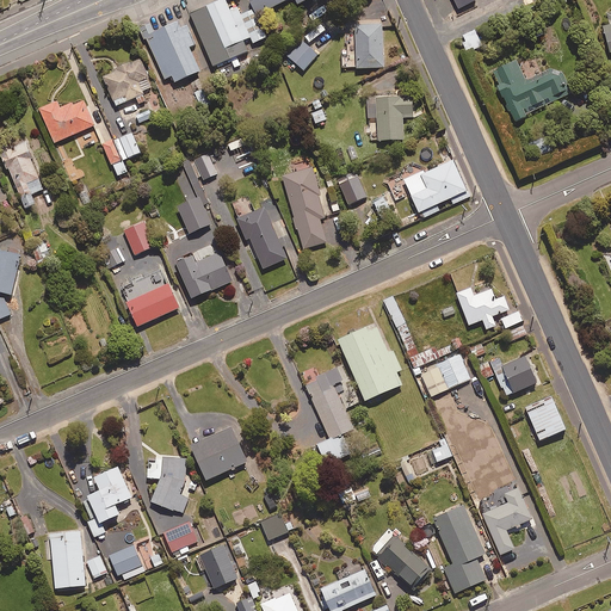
[(224,0),(218,0),(189,13),(211,67),(247,53),(244,41),(251,38),(238,7),(229,10),(224,0)]
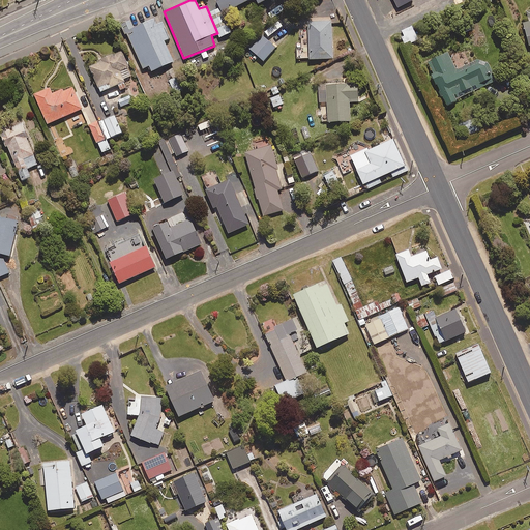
[(264,0),(215,0),(221,11),(247,0),(256,0),(257,3),(264,0)]
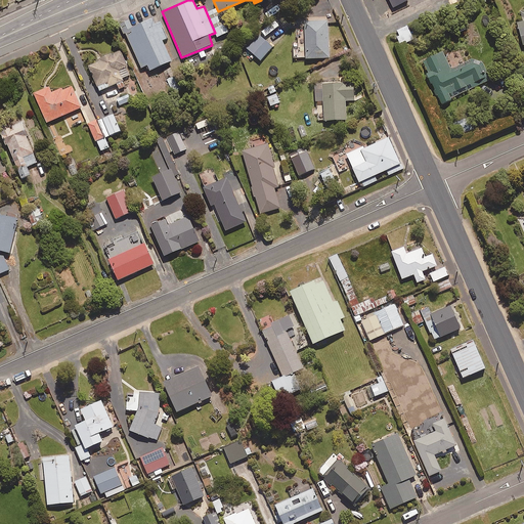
[(160,20),(154,23),(151,17),(124,30),(141,68),(146,64),(148,70),(171,59),(162,40),(167,37),(160,20)]
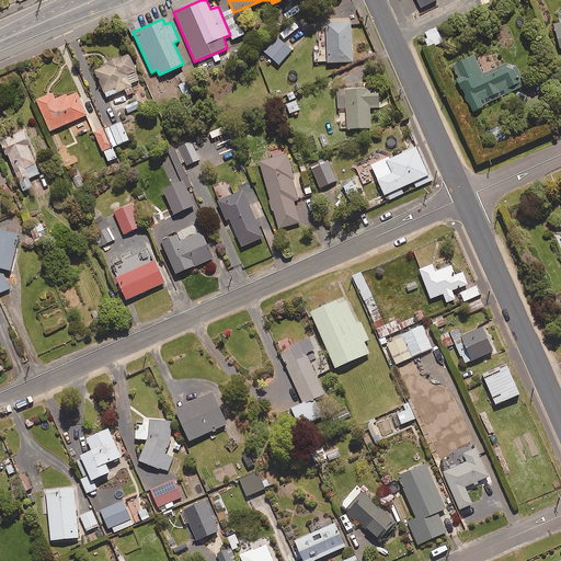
[(352,60),(350,20),(325,22),(325,30),(318,31),(319,52),(313,53),(315,63),(352,60)]
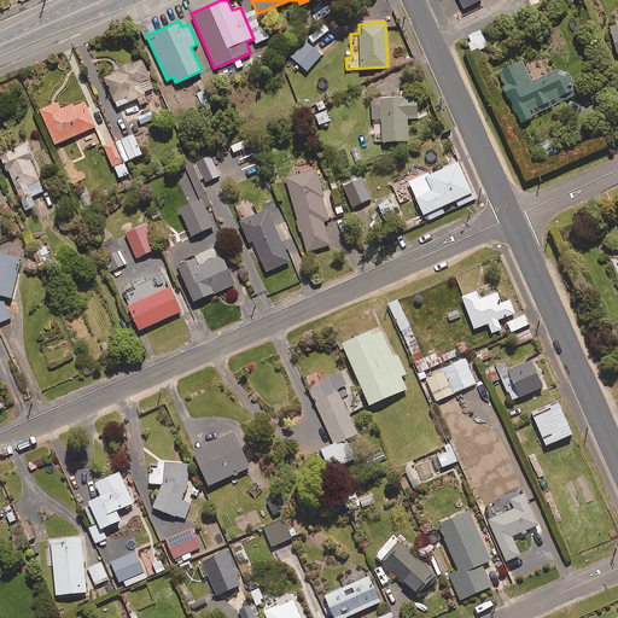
[(321,56),(299,35),(285,51),(307,71),(321,56)]
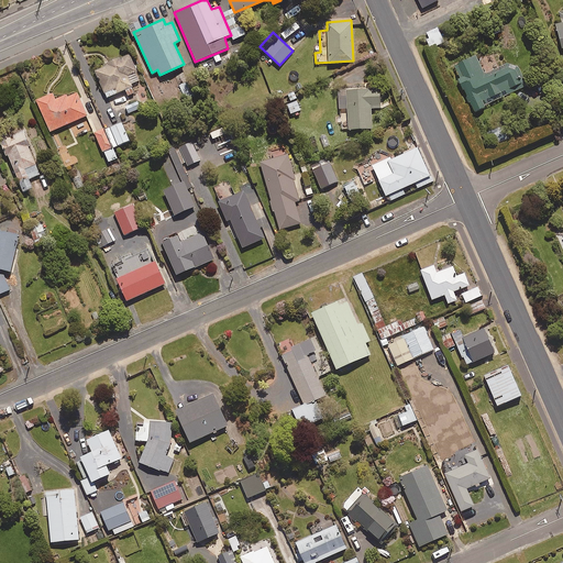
[(139,80),(129,53),(105,62),(106,65),(95,69),(106,97),(124,89),(128,95),(133,92),(130,84),(139,80)]
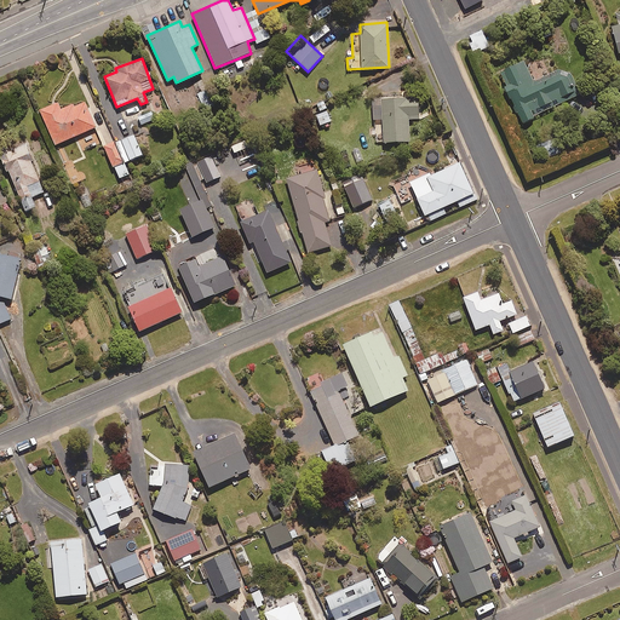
[(534,85),(523,61),(499,72),(522,124),(534,118),(533,115),(575,96),(564,70),(534,85)]
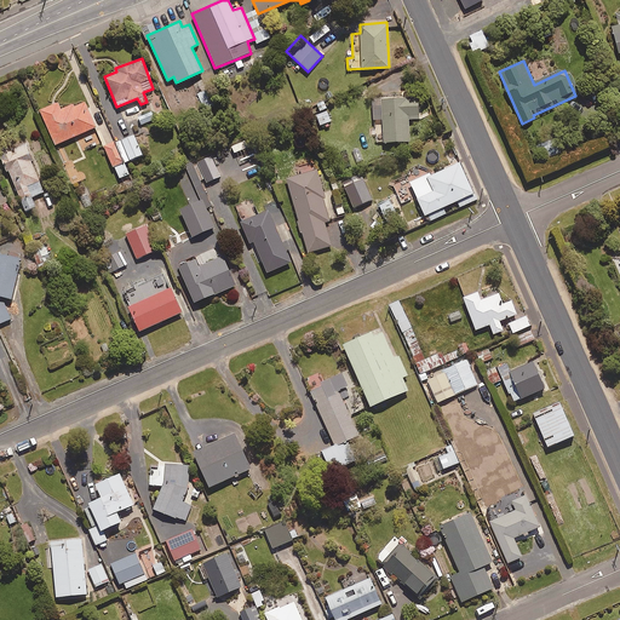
[(419,118),(418,96),(372,98),(373,119),(382,118),(384,142),(409,139),(408,119),(419,118)]
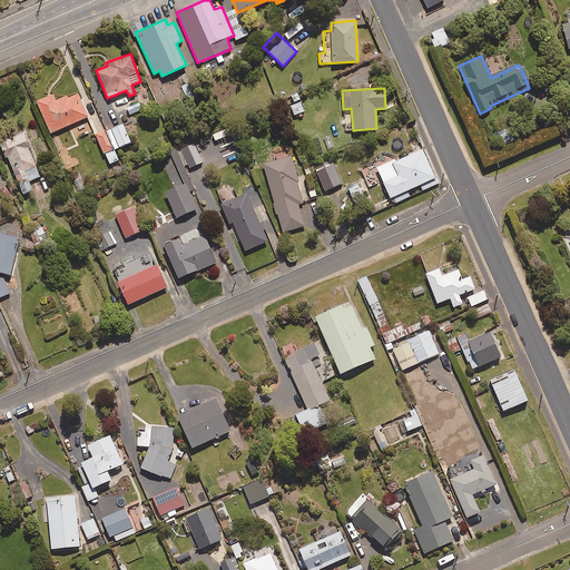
[(56,100),(52,94),(37,101),(50,133),(88,116),(78,94),(68,98),(67,96),(56,100)]
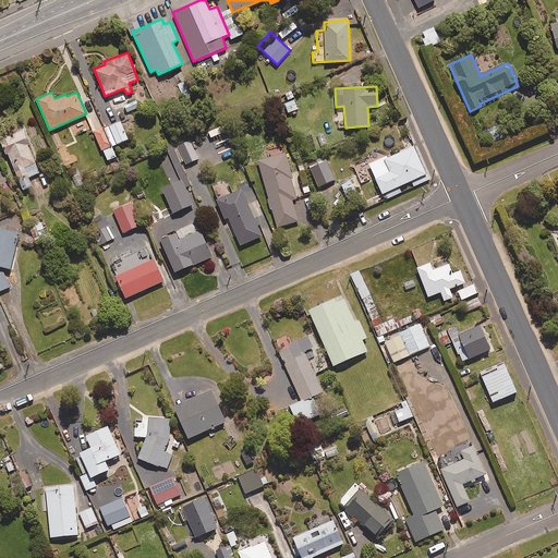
[(138,108),(135,101),(123,106),(126,112),(138,108)]
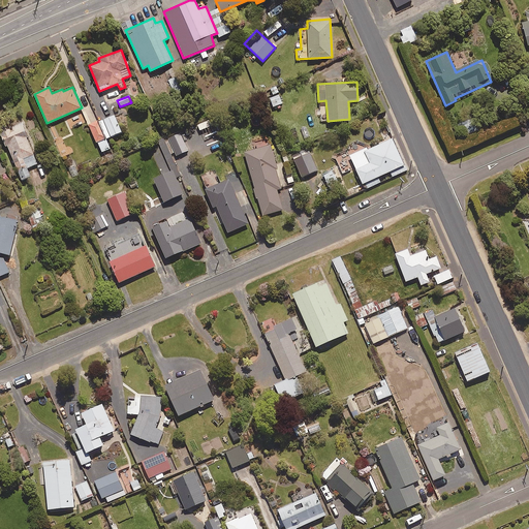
[(121,131),(114,115),(98,121),(106,137),(121,131)]
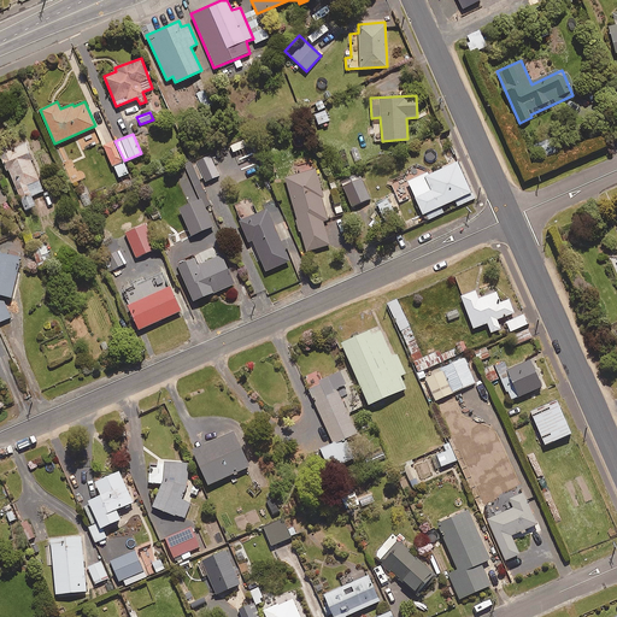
[(529,147),(535,158),(557,148),(552,137),(529,147)]
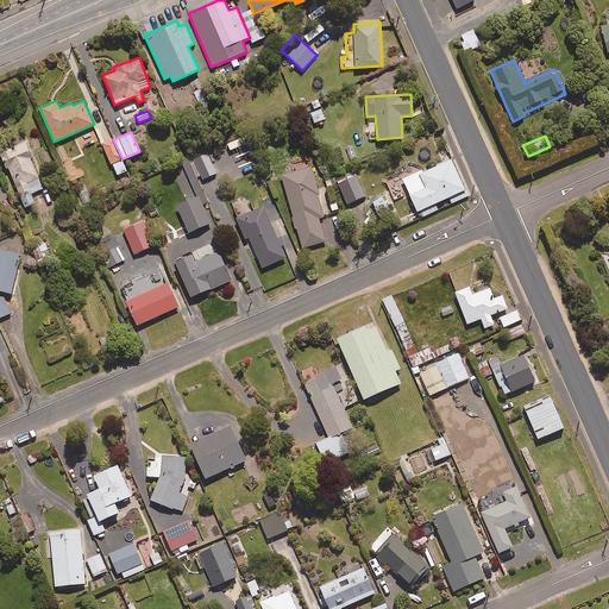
[(111,137),(100,142),(110,162),(120,157),(111,137)]
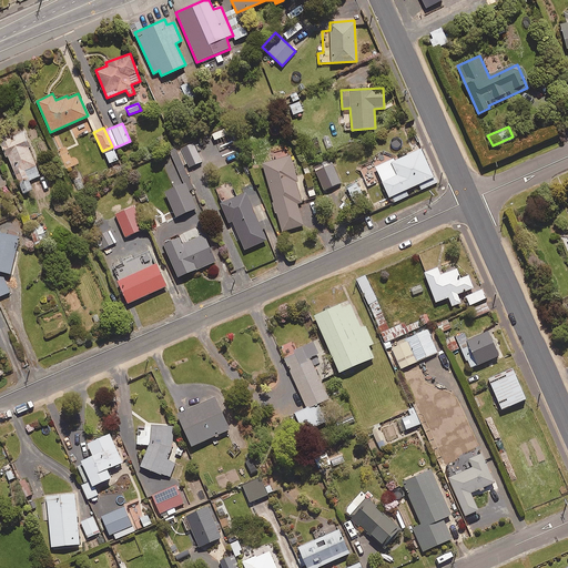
[(29,180),(40,175),(23,131),(0,140),(0,141),(6,156),(8,156),(22,192),(32,188),(29,180)]
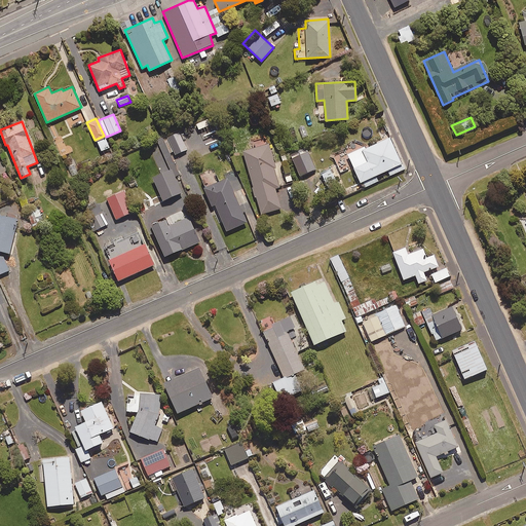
[(186,149),(179,132),(167,137),(175,154),(186,149)]
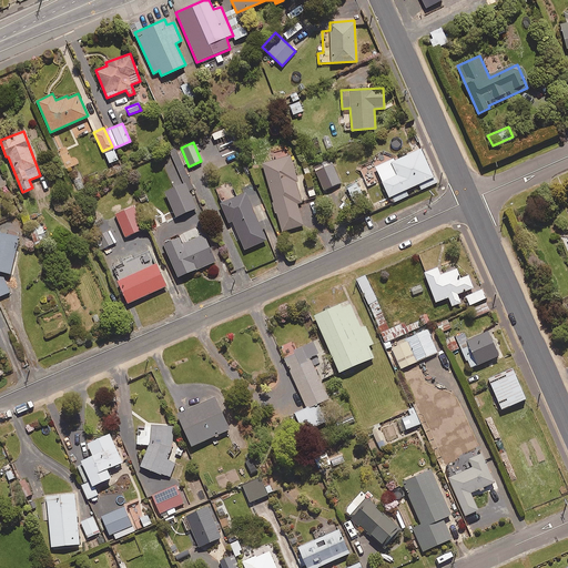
[(174,148),(159,154),(173,186),(164,191),(175,216),(195,208),(186,188),(191,184),(174,148)]
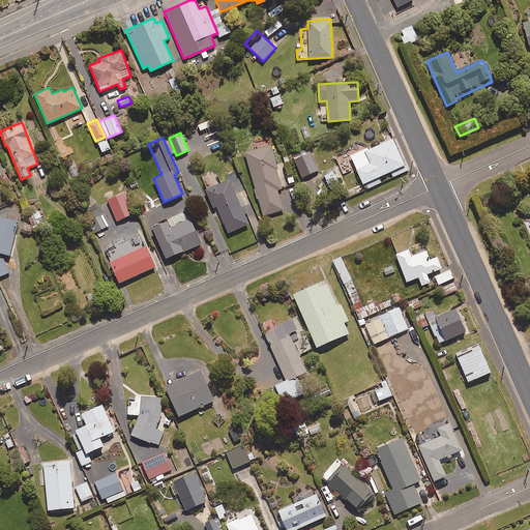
[(407,171),(392,138),(350,155),(362,183),(390,171),(392,176),(407,171)]
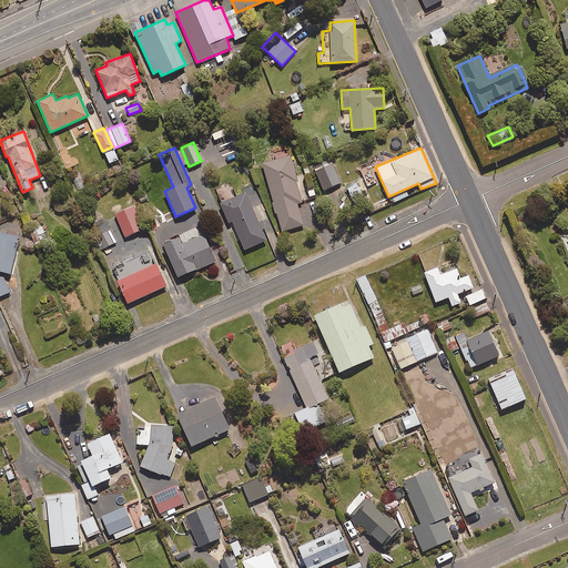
[(118,159),(114,150),(105,153),(109,162),(118,159)]
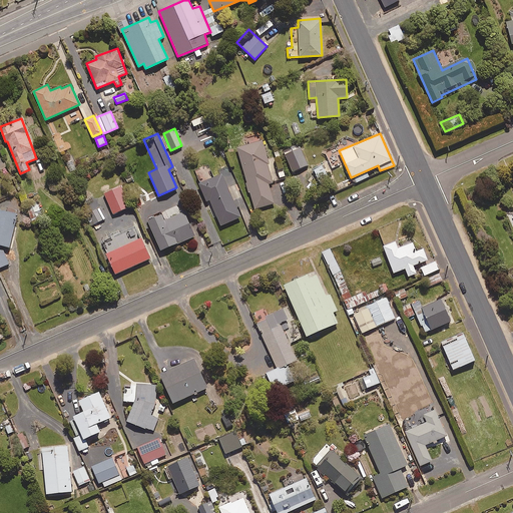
[(269,161),(262,139),(236,147),(254,208),(275,202),(269,182),(273,181),(267,162),(269,161)]
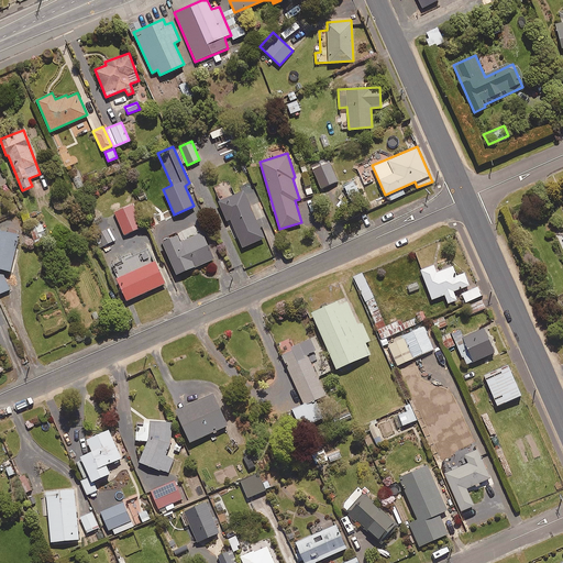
[(361,197),(354,181),(343,186),(351,201),(361,197)]
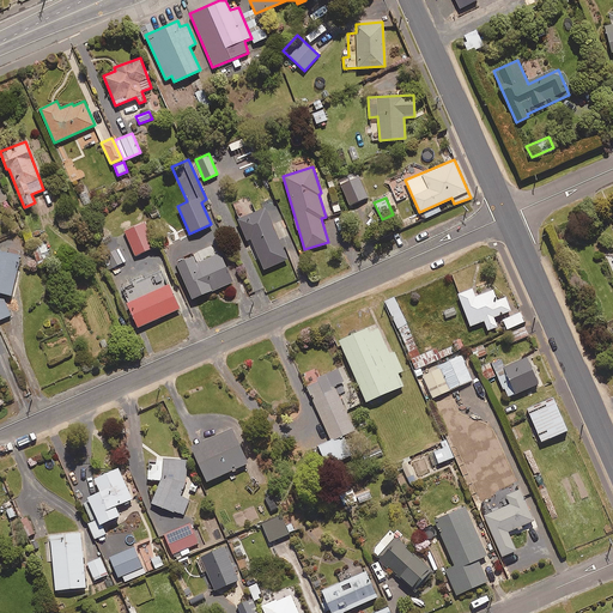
[(283,248),(265,207),(237,219),(247,240),(250,238),(259,259),(283,248)]
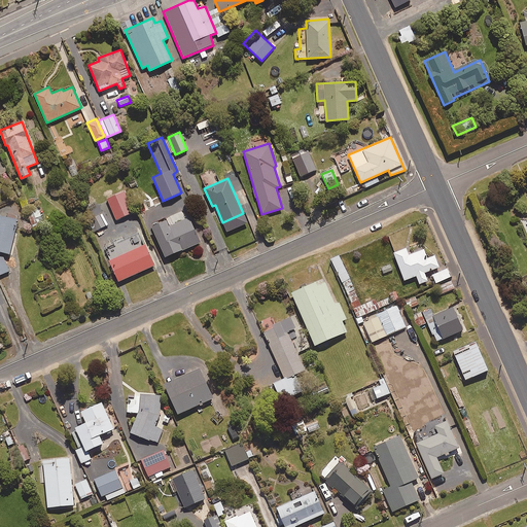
[(132,213),(124,190),(107,198),(115,219),(132,213)]
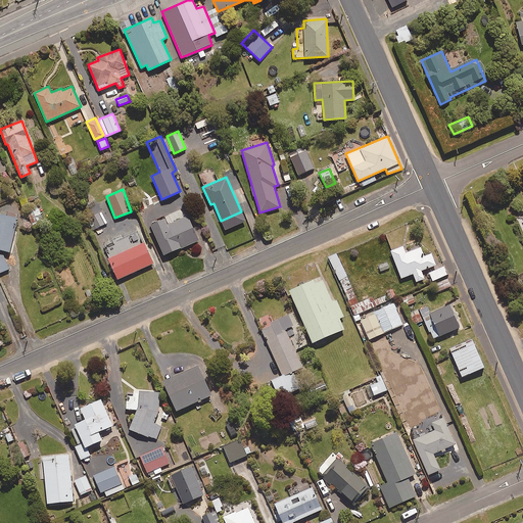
[(44,222),(37,205),(27,209),(33,226),(44,222)]
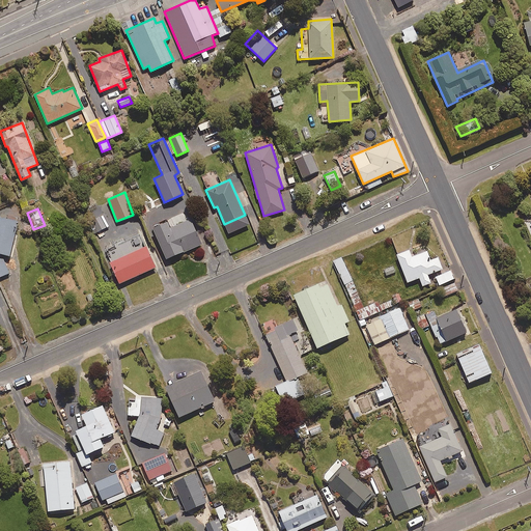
[(108,226),(103,215),(91,220),(96,231),(108,226)]
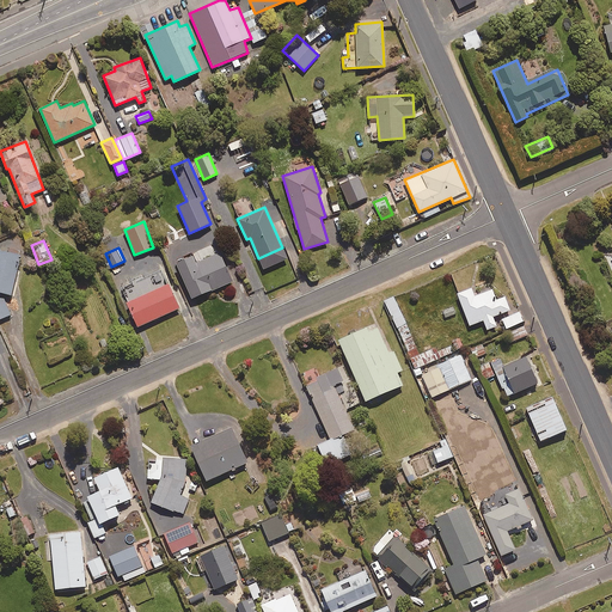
[(20,255),(0,250),(0,291),(11,294),(20,255)]
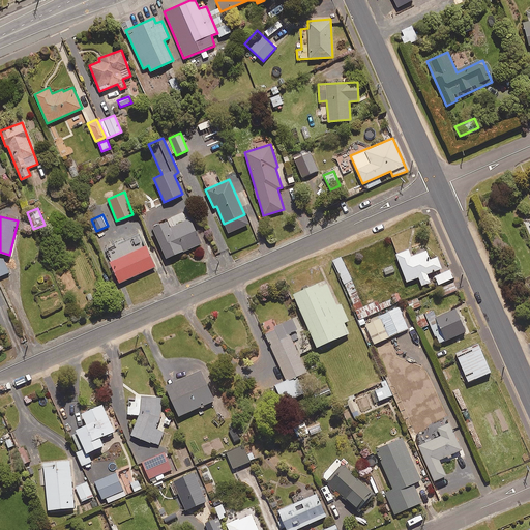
[(200,243),(189,218),(169,228),(166,221),(152,226),(166,258),(200,243)]
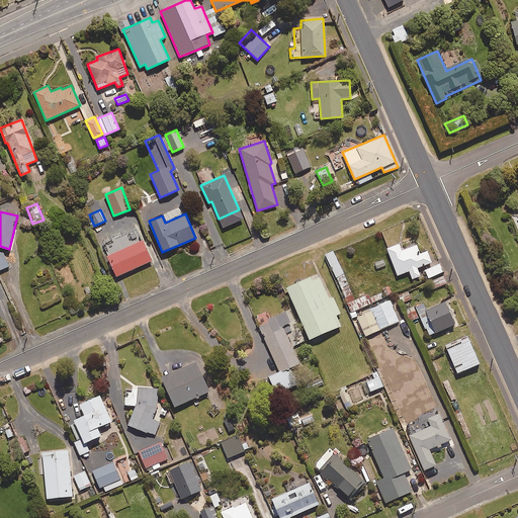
[(151,260),(141,240),(106,256),(116,276),(151,260)]
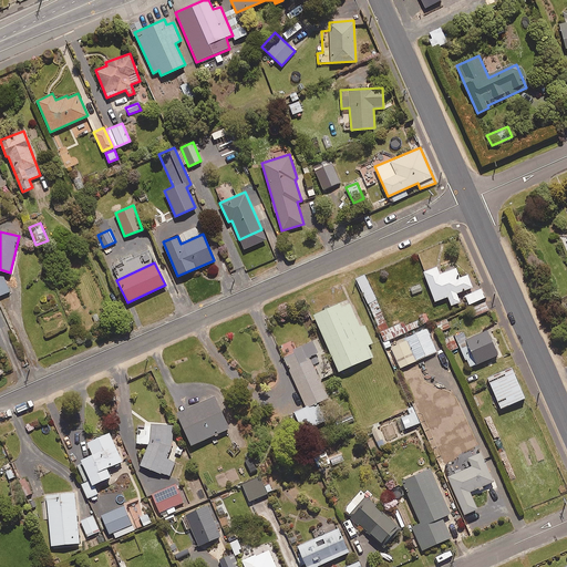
[(440,274),(436,267),(423,271),(434,301),(447,296),(451,305),(460,301),(456,292),(472,287),(467,275),(460,277),(455,268),(440,274)]
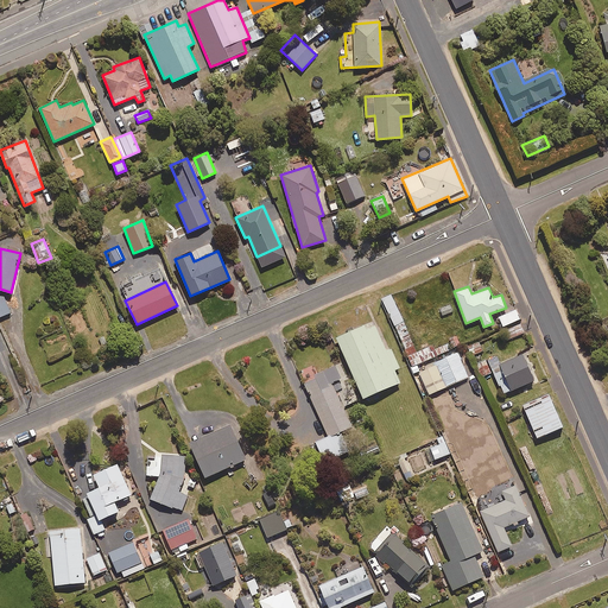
[(416,352),(391,293),(381,298),(412,367),(435,356),(430,346),(416,352)]
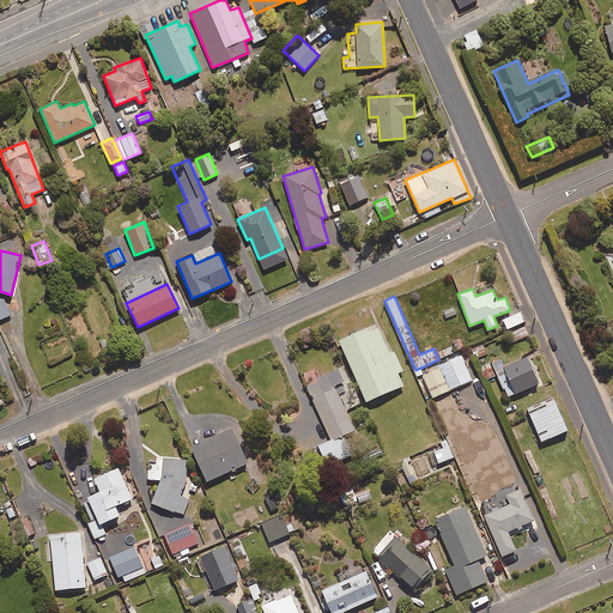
[(0,319),(11,315),(4,298),(0,299),(0,319)]
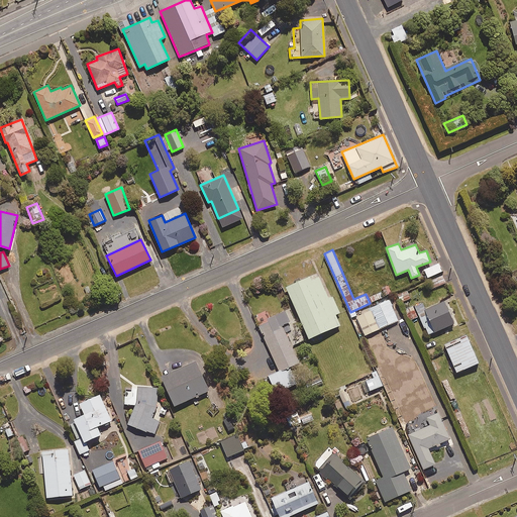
[(442,271),(439,263),(423,270),(427,278),(442,271)]
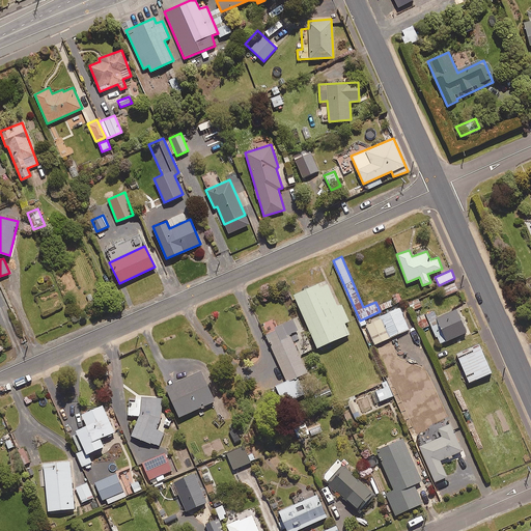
[(338,305),(327,279),(294,295),(316,347),(348,333),(344,323),(348,320),(341,304),(338,305)]
